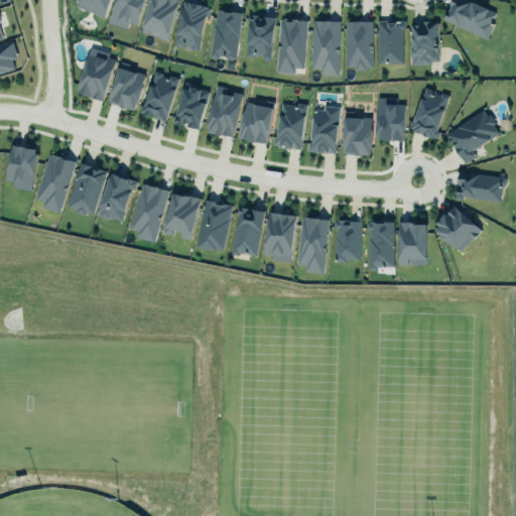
[(110,0),(77,0),(76,7),(106,16),(110,0)]
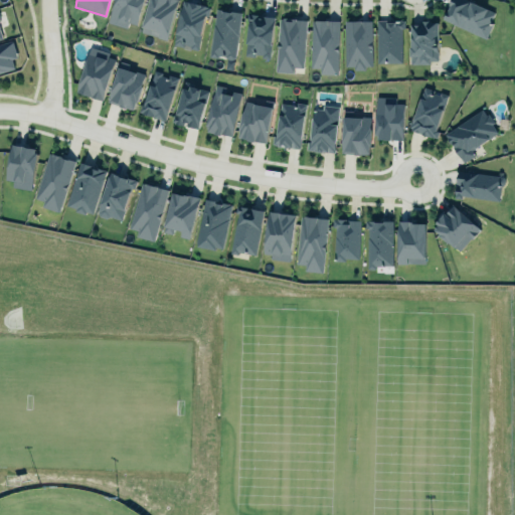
[(144,0),(137,24),(129,21),(127,27),(108,21),(115,0),(144,0)]
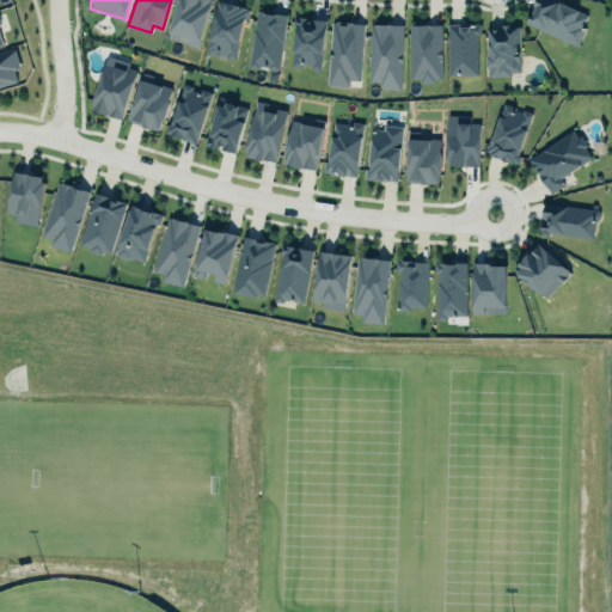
[(177,0),(210,0),(200,46),(167,36),(177,0)]
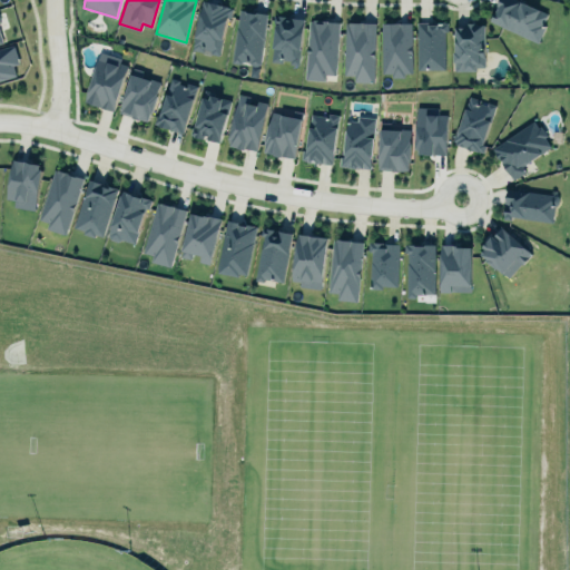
[(202,0),(207,0),(227,5),(227,6),(229,6),(229,7),(232,7),(231,17),(227,16),(219,55),(210,52),(210,49),(203,48),(203,50),(192,48),(202,0)]
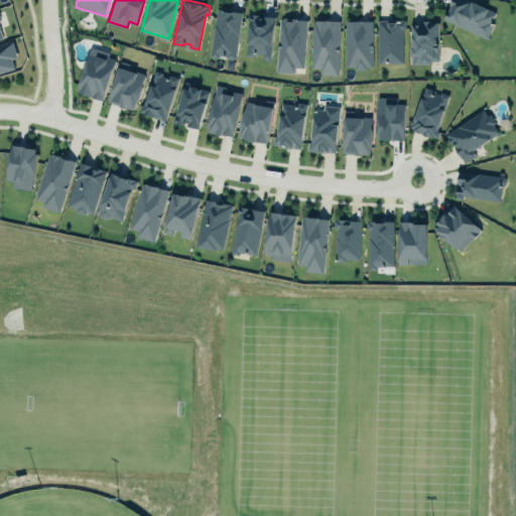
[(487,37),(497,12),(469,0),(450,0),(443,20),(487,37)]
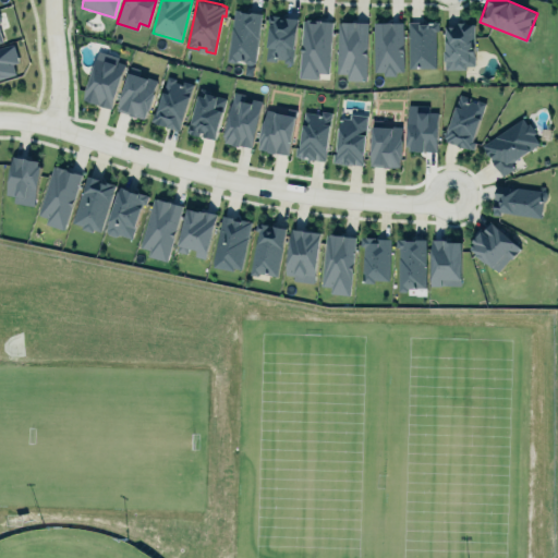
[(227,60),(234,9),(262,12),(254,62),(252,63),(249,64),(245,63),(243,61),(243,59),(235,58),(235,61),(227,60)]
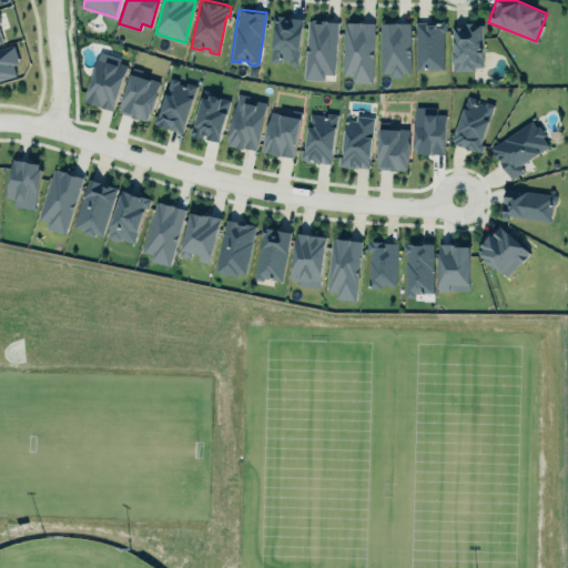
[(285,14),(284,22),(291,23),(292,17),(303,18),(297,63),(290,62),(290,59),(281,58),(281,62),(270,60),(274,22),(272,22),(273,13),(285,14)]
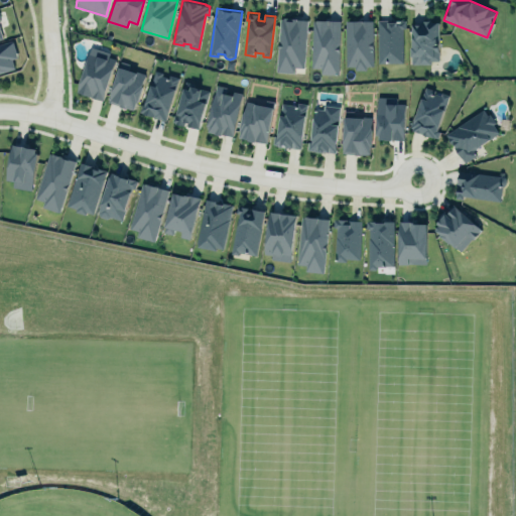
[(276,70),(292,71),(292,66),(303,66),(306,19),(296,18),(297,17),(284,16),(283,16),(283,18),(280,17),(276,70)]
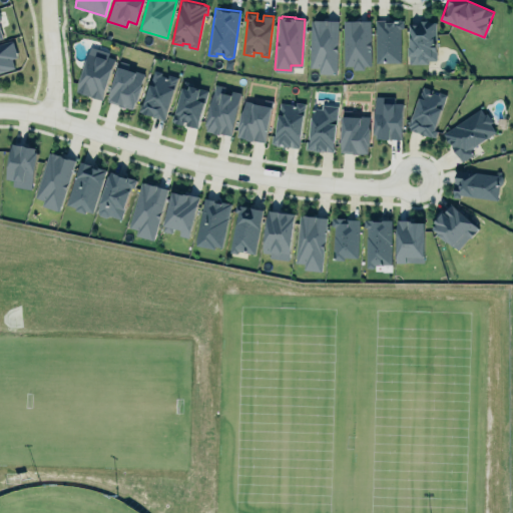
[(375,18),(389,18),(389,20),(392,20),(392,19),(398,19),(398,18),(400,18),(400,19),(403,19),(403,21),(403,27),(400,27),(400,61),(375,61),(375,18)]
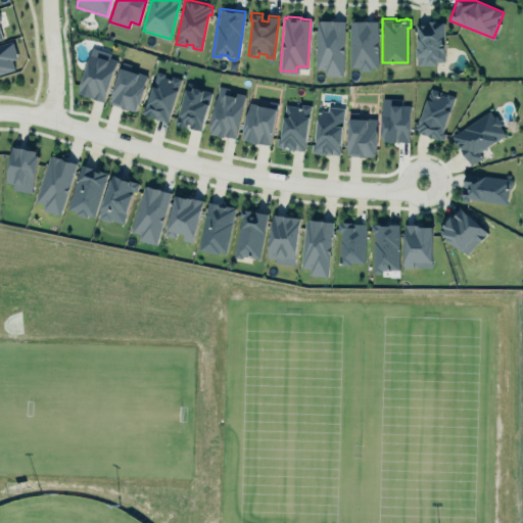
[(315,68),(325,68),(325,75),(343,75),(344,20),(316,19),(315,68)]
